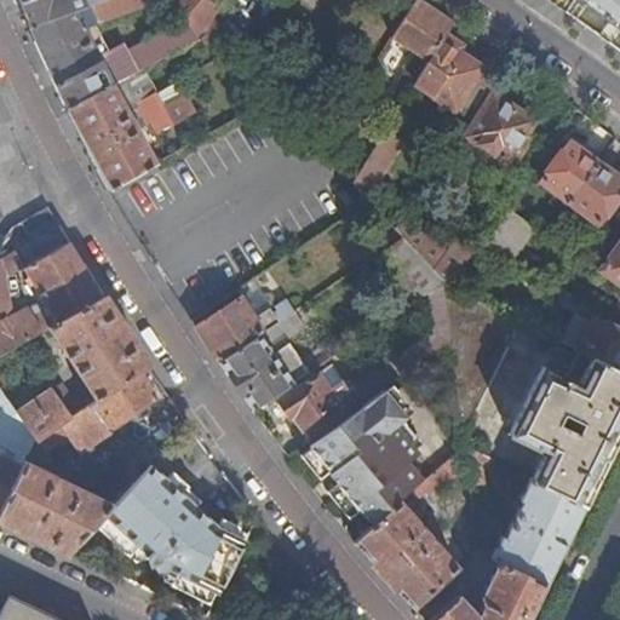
[(18,0),(29,27),(75,9),(90,4),(99,0),(18,0)]
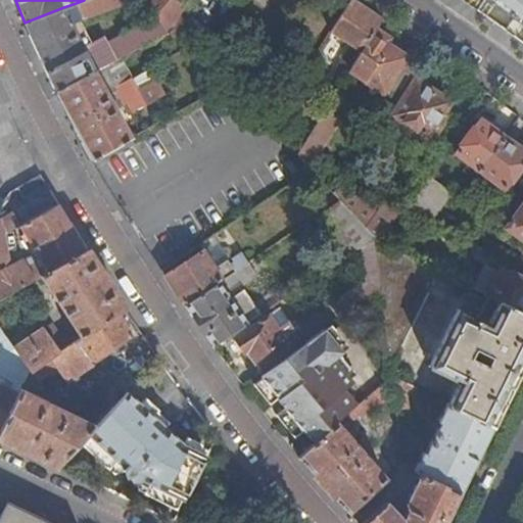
[(84,0),(76,3),(83,18),(131,0),(84,0)]
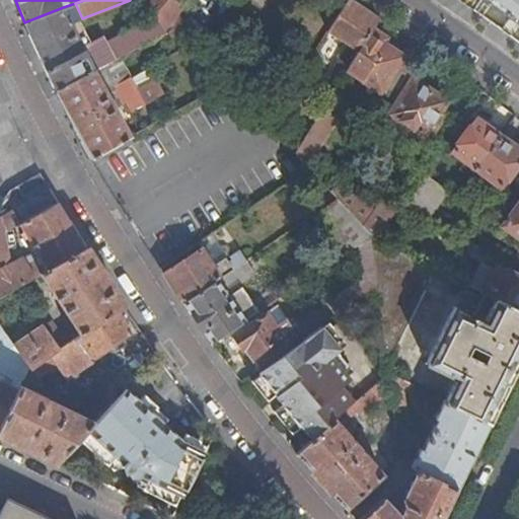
[(154,17),(168,31),(177,16),(183,7),(173,0),(145,0),(141,4),(154,17)]
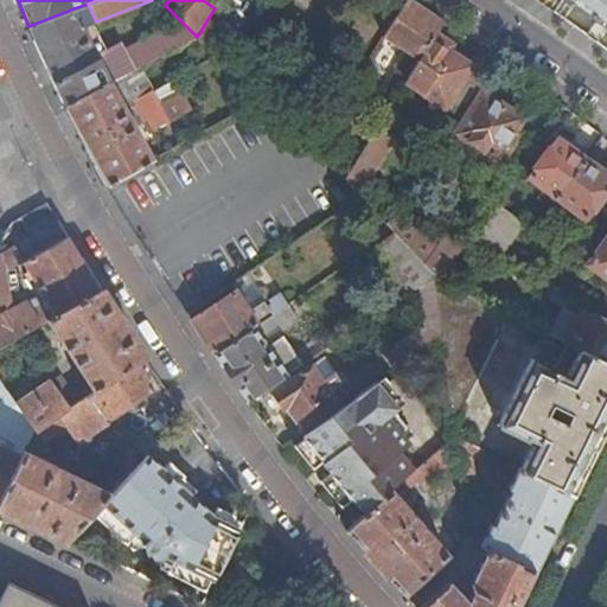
[(443,21),(410,0),(407,0),(384,38),(409,53),(376,107),(385,114),(406,83),(436,33),(443,21)]
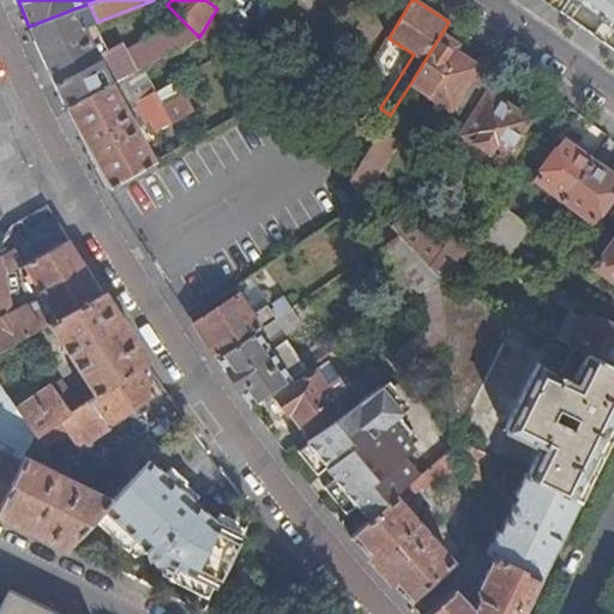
[(29,26),(65,107),(126,76),(140,68),(199,37),(182,20),(126,52),(121,44),(104,53),(91,26),(84,29),(74,8),(29,26)]
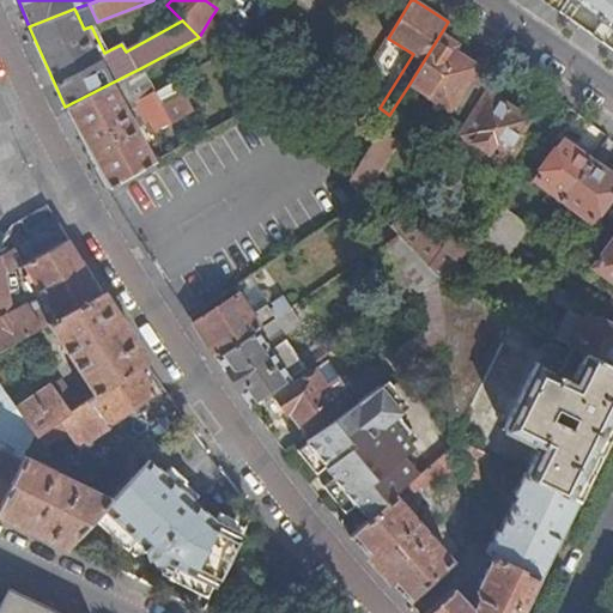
[(199,37),(217,55),(231,41),(210,19),(199,37)]
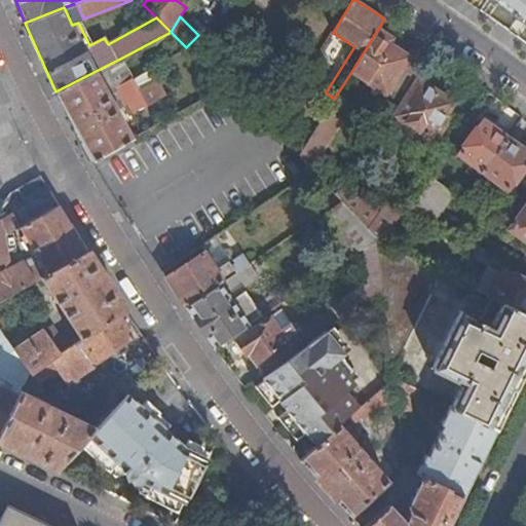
[(420,57),(378,29),(351,72),(385,94),(401,69),(410,74),(420,57)]
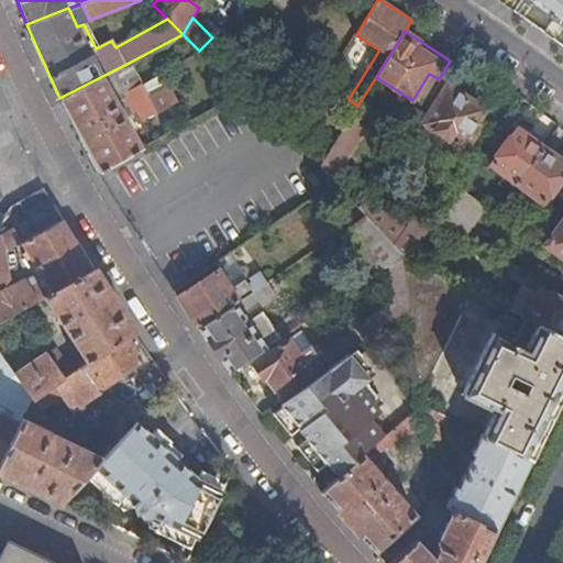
[(129,63),(116,69),(128,91),(141,84),(129,63)]
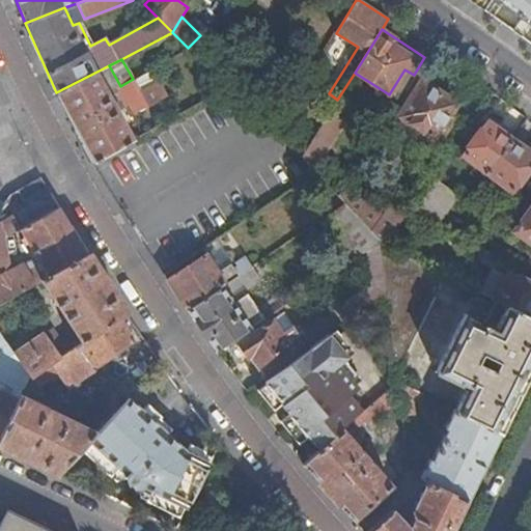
[(93,163),(134,140),(117,112),(127,107),(132,116),(158,102),(149,86),(140,91),(133,79),(120,86),(109,65),(56,92),(75,130),(93,163)]
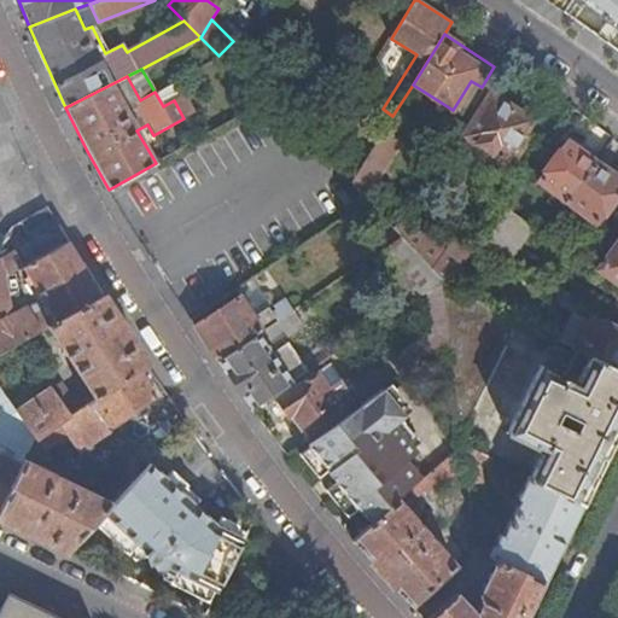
[(194,112),(185,94),(174,100),(184,118),(194,112)]
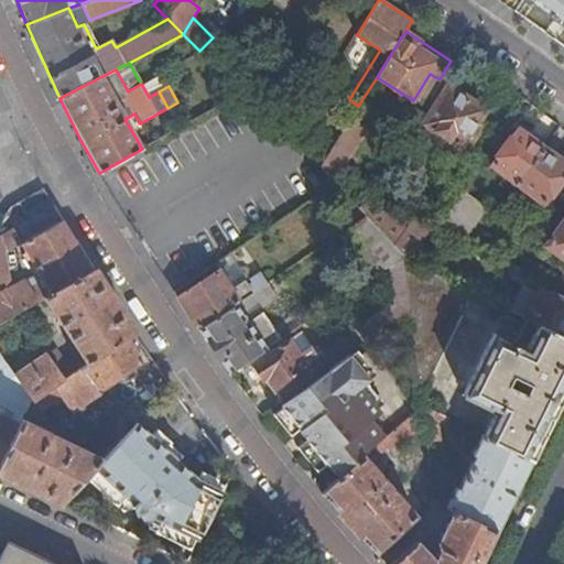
[(479,120),(485,111),(448,87),(425,125),(462,148),(467,139),(473,142),(484,123),(479,120)]
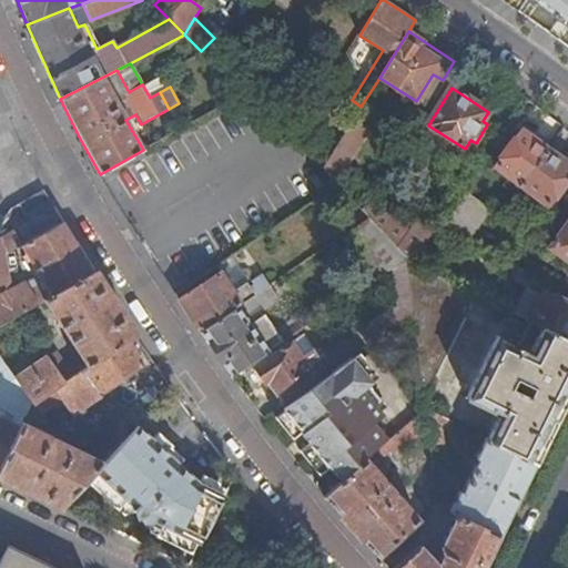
[(323,168),(336,181),(345,168),(367,130),(352,120),(324,166),(323,168)]
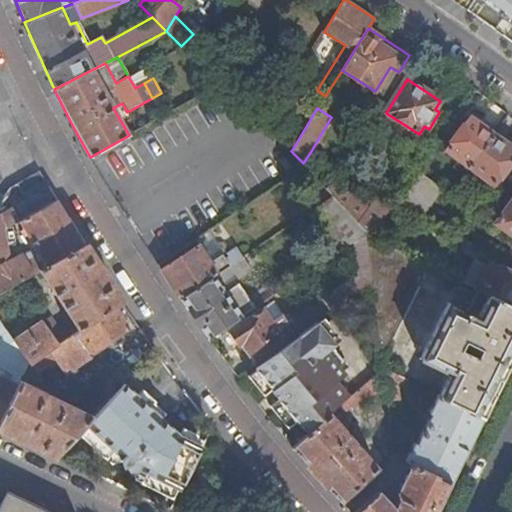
[(471,167),(498,131),(474,114),(447,150),(471,167)]
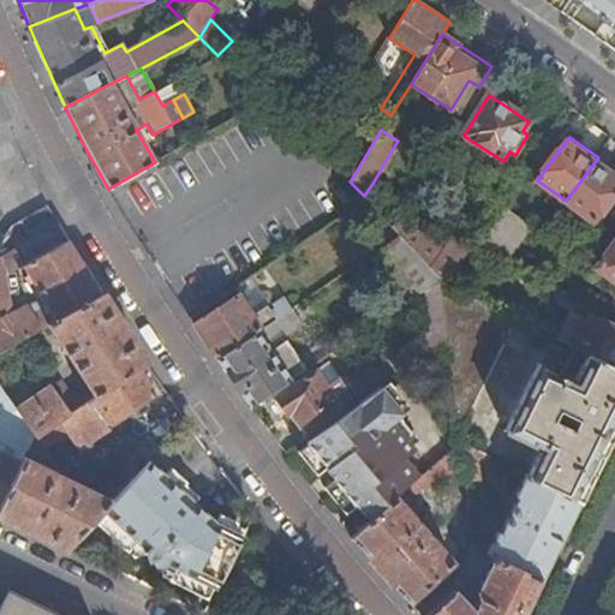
[(614,191),(614,169),(598,157),(566,201),(595,221),(614,191)]
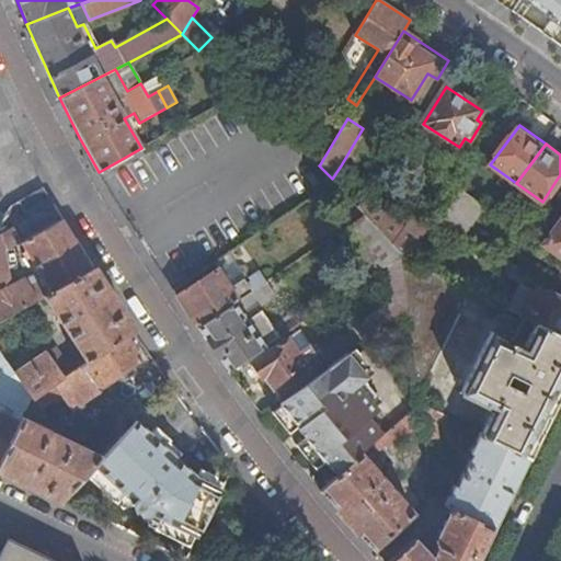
[(470,196),(458,187),(432,225),(445,231),(470,196)]
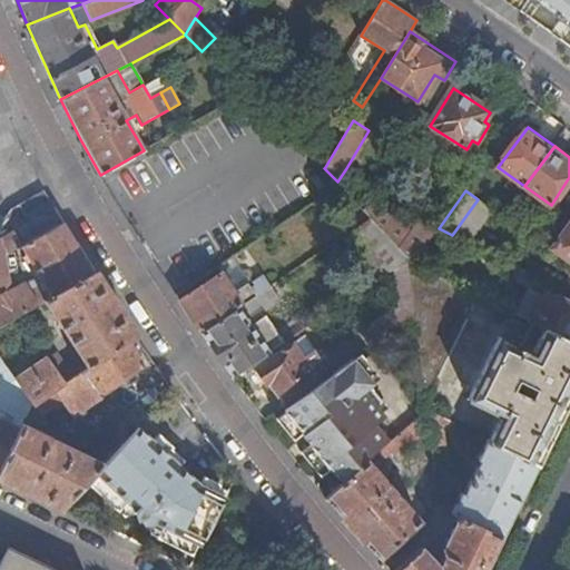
[(19,208),(25,218),(50,204),(45,194),(19,208)]
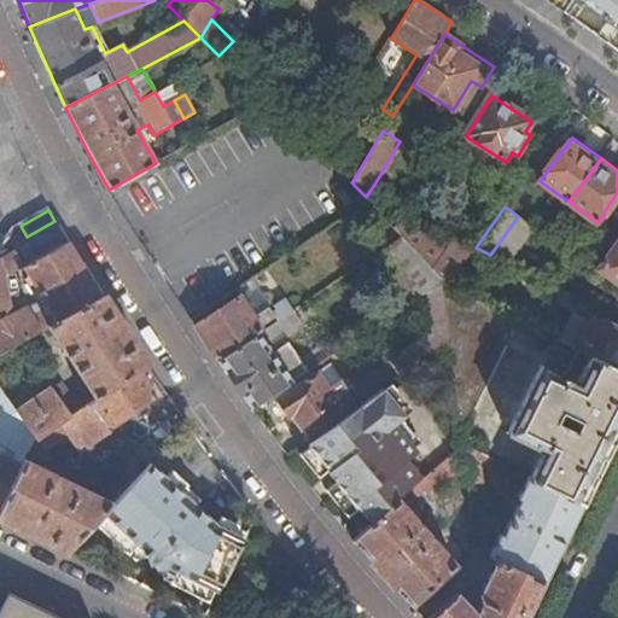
[(423,261),(443,284),(448,286),(459,269),(471,254),(454,240),(445,251),(401,220),(395,228),(402,238),(423,261)]
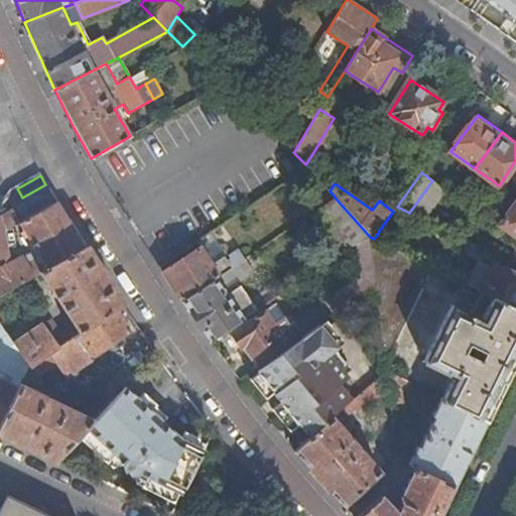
[(19,224),(56,203),(48,189),(18,207),(0,217),(0,234),(5,232),(19,224)]
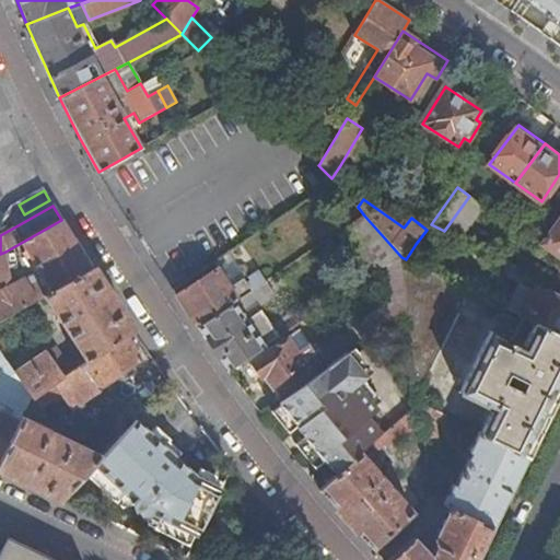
[(364,216),(351,224),(372,247),(383,236),(364,216)]
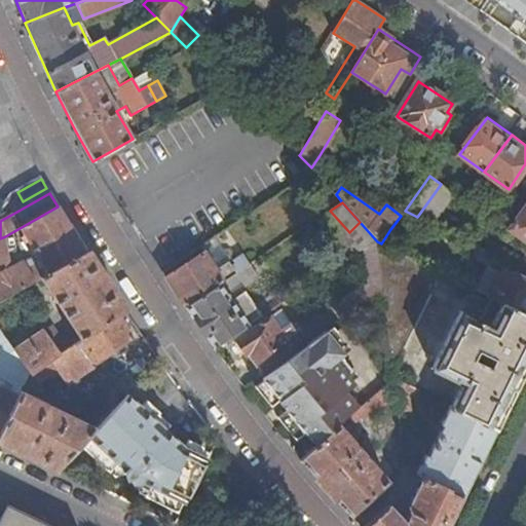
[(525,205),(511,228),(525,239),(525,205)]
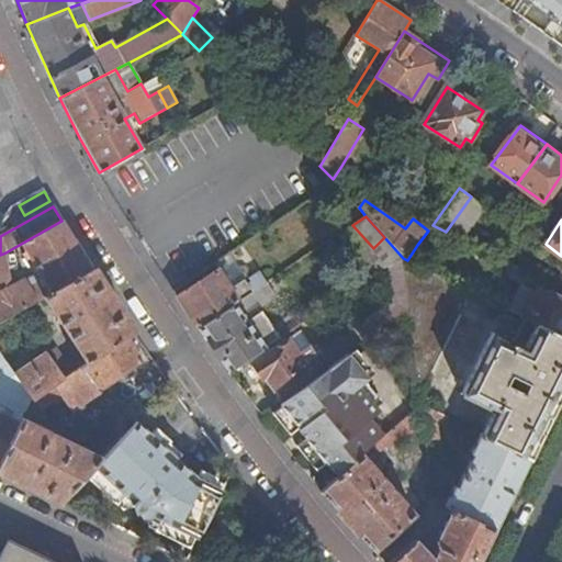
[(43,298),(92,269),(62,221),(21,244),(38,271),(26,279),(12,287),(0,293),(0,322),(2,322),(43,298)]
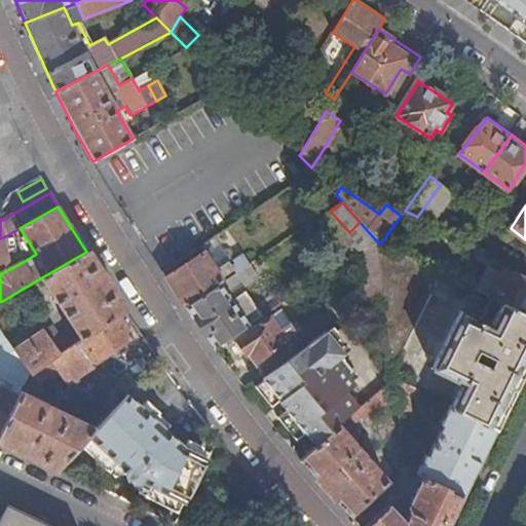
[(349,232),(365,250),(377,241),(360,222),(349,232)]
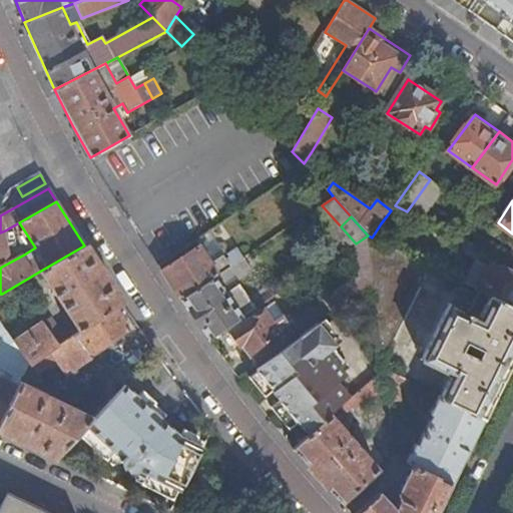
[(393,230),(381,223),(372,237),(386,244),(393,230)]
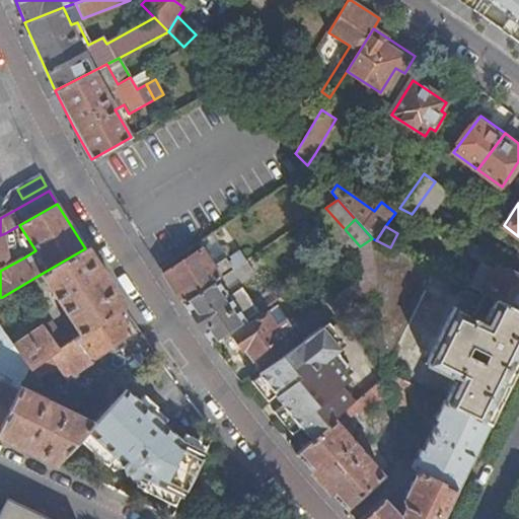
[(5,233),(0,235),(0,271),(11,265),(5,233)]
